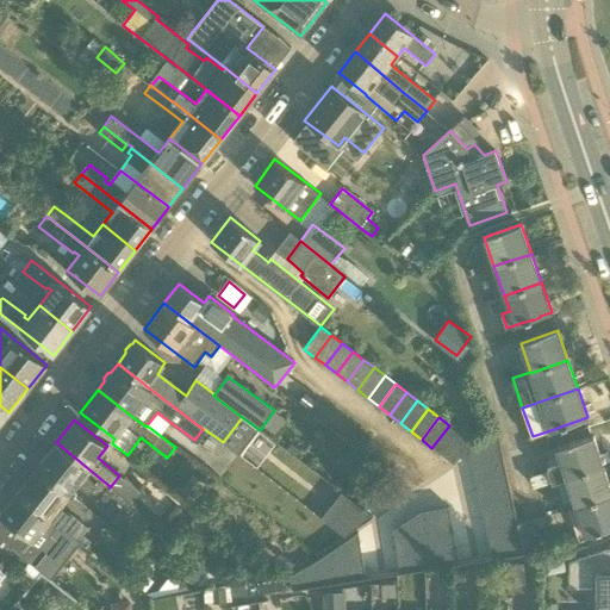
[(460,434),(449,425),(431,448),(443,456),(460,434)]
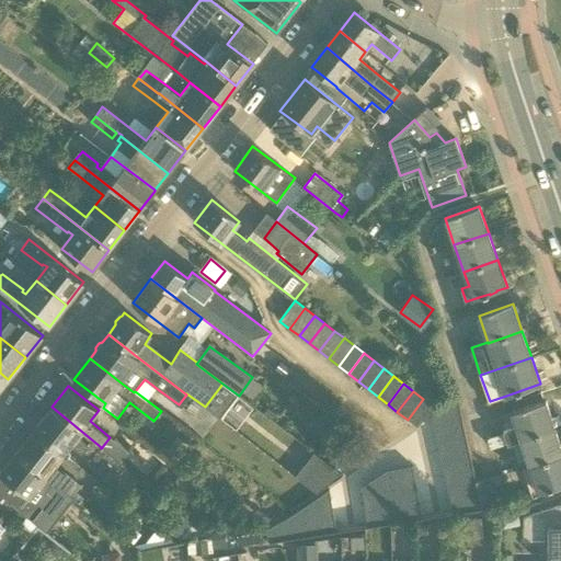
[(436,409),(432,413),(437,438),(464,433),(455,393),(435,408),(436,409)]
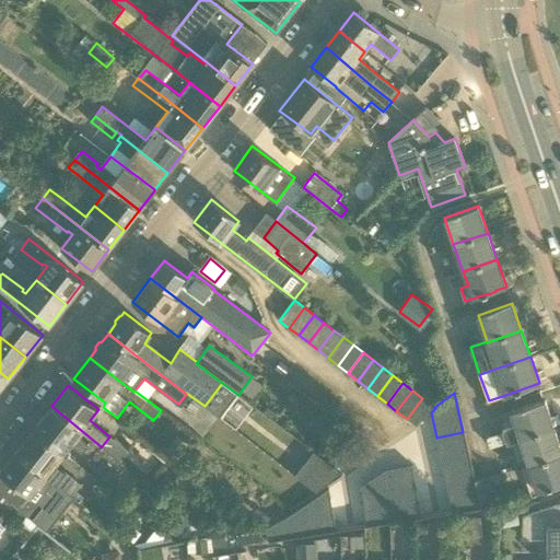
[(431,412),(435,408),(434,407),(422,398),(407,419),(417,426),(431,412)]
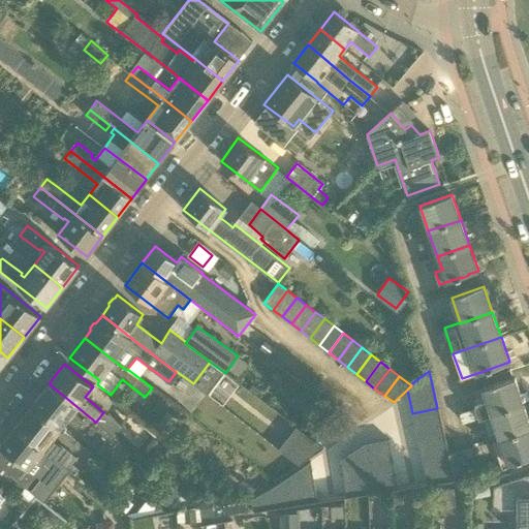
[(478,417),(491,414),(524,404),(516,378),(483,389),(471,393),(478,417)]
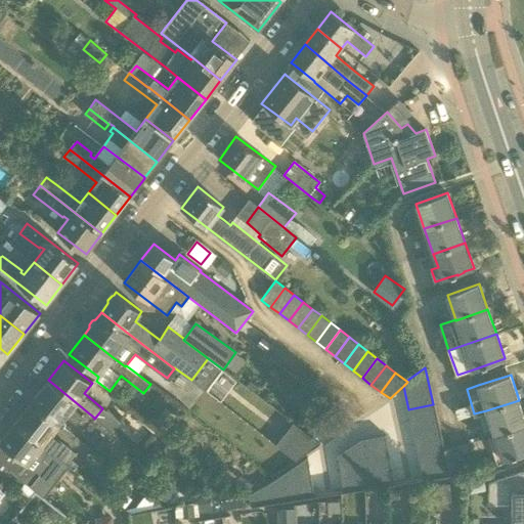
[(113,431),(95,418),(94,419),(94,418),(48,380),(31,402),(59,425),(68,415),(78,423),(78,422),(85,428),(82,431),(101,446),(113,431)]
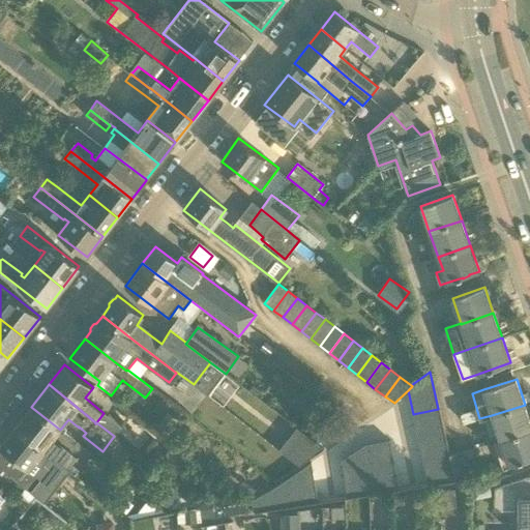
[(500,440),(529,431),(529,421),(525,405),(492,415),(500,440)]
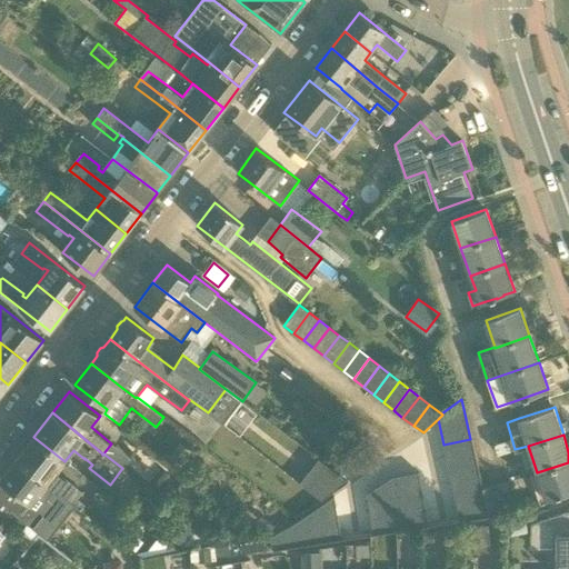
[(56,471),(65,461),(33,437),(16,459),(62,495),(61,496),(67,499),(67,500),(73,506),(82,493),(76,488),(77,488),(56,471)]
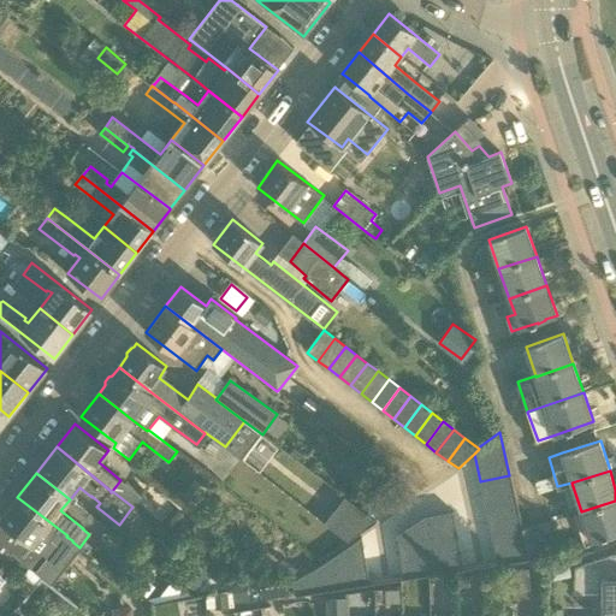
[(509,475),(480,481),(492,537),(521,531),(509,475)]
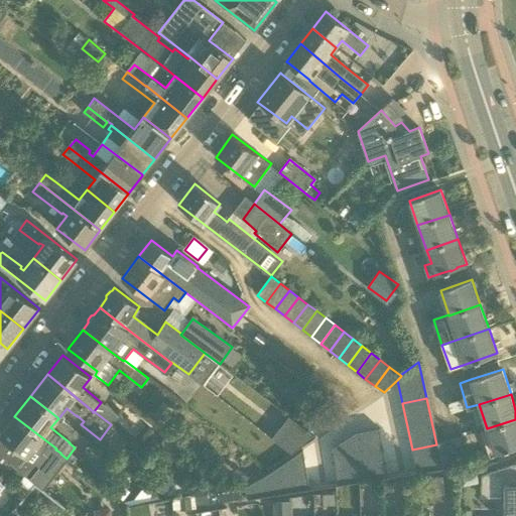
[(10,465),(31,482),(48,460),(58,468),(67,459),(60,454),(60,453),(55,449),(56,448),(14,416),(0,433),(0,467),(4,471),(10,465)]
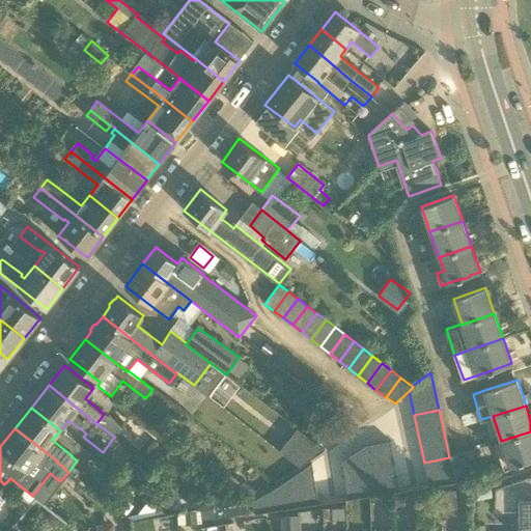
[(530,431),(501,441),(509,467),(530,459),(530,431)]
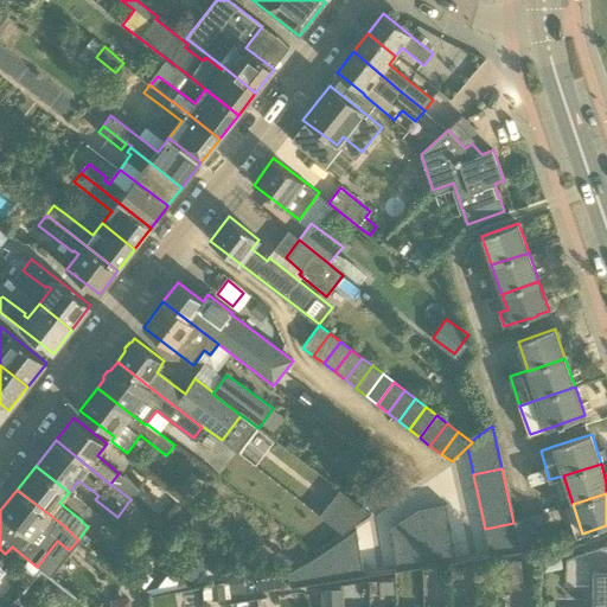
[(356,523),(349,517),(332,505),(324,516),(345,532),(356,523)]
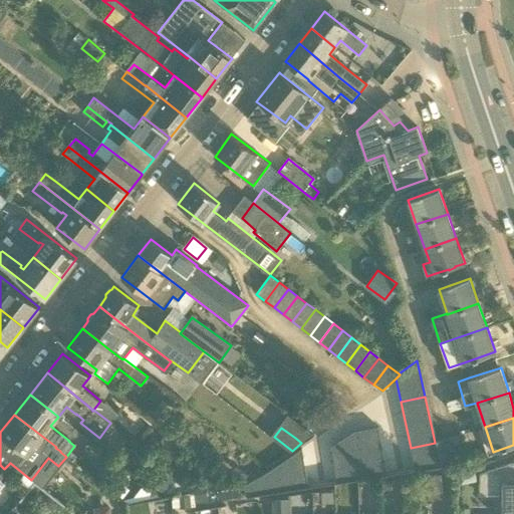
[(354,432),(331,447),(331,448),(333,460),(358,456),(382,452),(378,428),(354,432)]
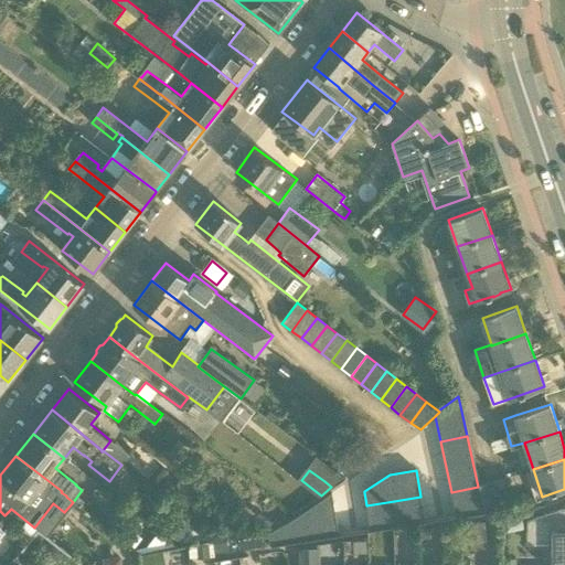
[(484,510),(497,507),(491,482),(479,486),(484,510)]
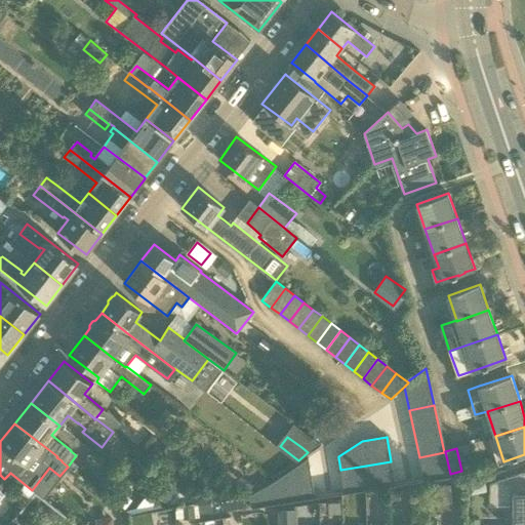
[(444,452),(419,457),(421,469),(447,463),(444,452)]
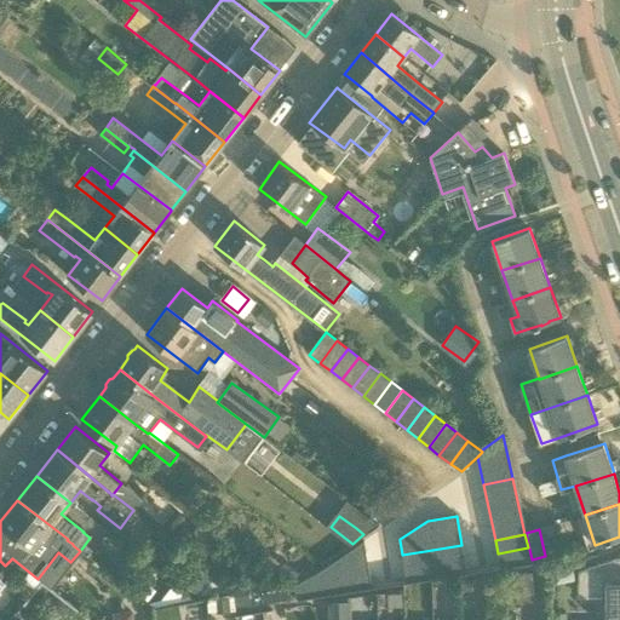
[(325,569),(293,587),(296,601),(372,589),(365,541),(365,543),(325,569)]
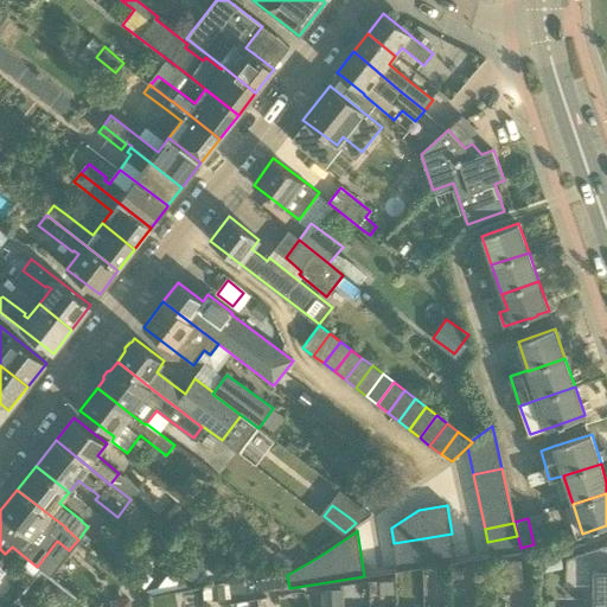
[(452,534),(423,538),(425,551),(427,567),(451,563),(457,562),(452,534)]
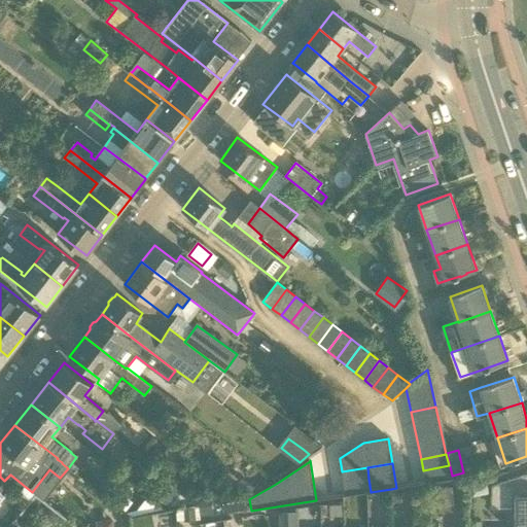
[(449,465),(423,470),(426,484),(451,479),(449,465)]
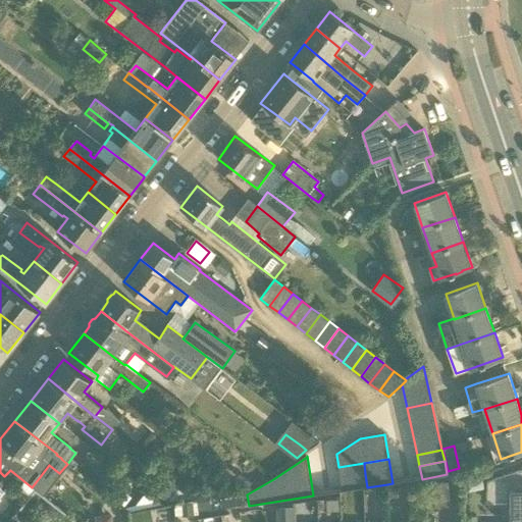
[(364,463),(338,467),(341,478),(365,474),(364,463)]
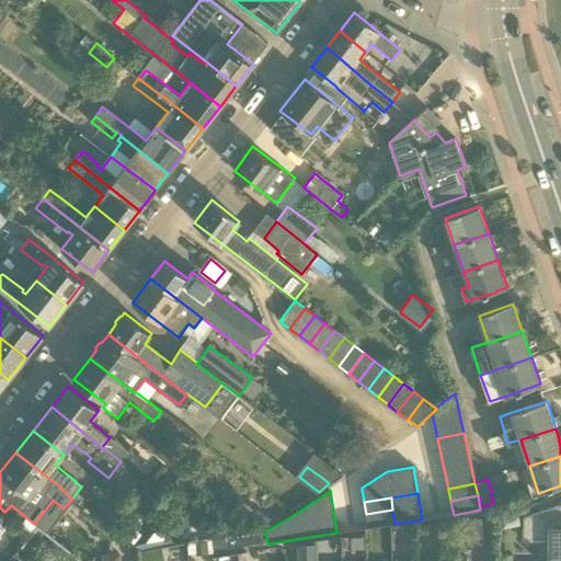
[(560,560),(560,505),(524,517),(524,540),(549,540),(548,560),(560,560)]
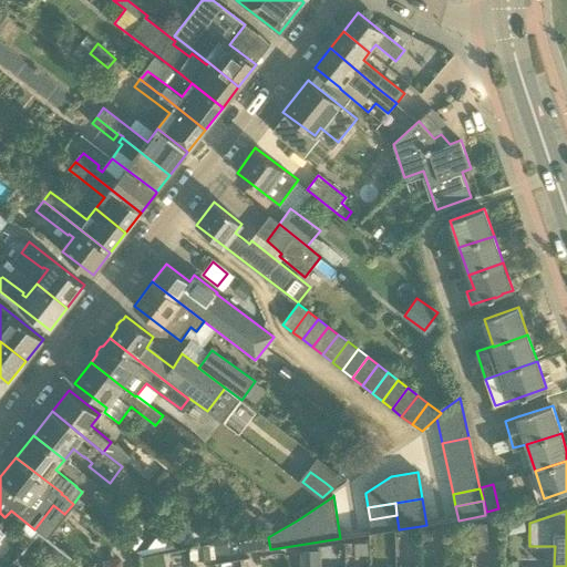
[(397,515),(370,519),(370,523),(372,534),(399,529),(397,515)]
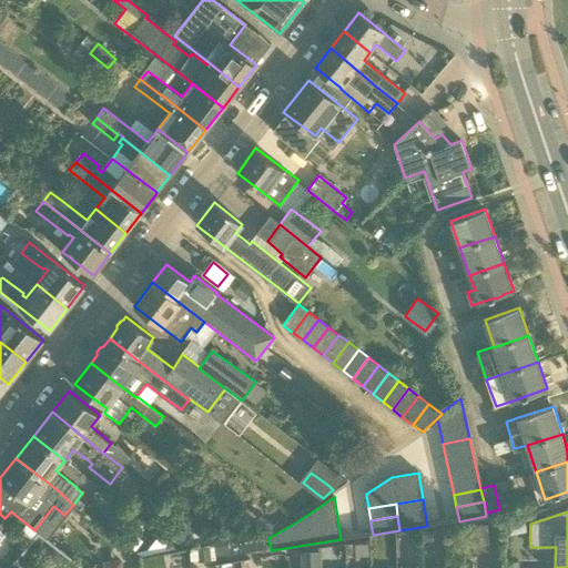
[(194,534),(195,531),(182,520),(168,537),(182,548),(194,534)]
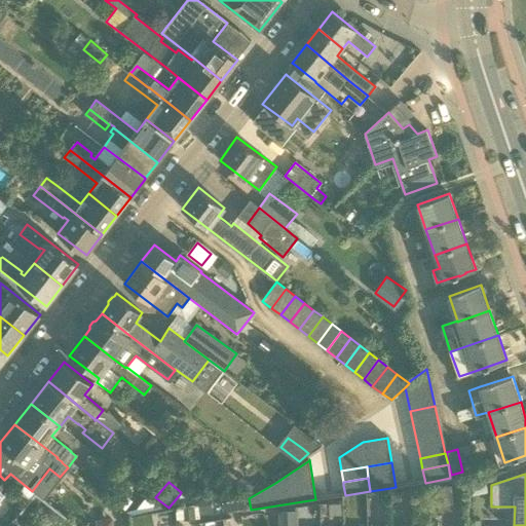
[(437,487),(439,511),(453,511),(452,487),(437,487)]
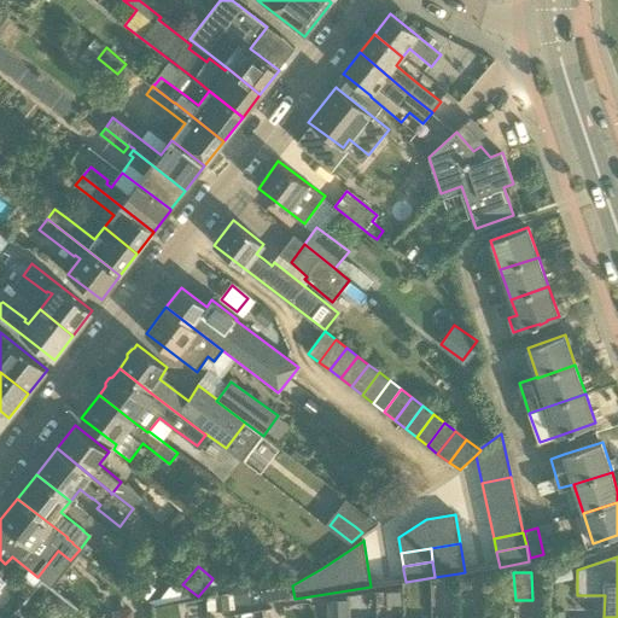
[(173,584),(161,599),(164,605),(192,600),(173,584)]
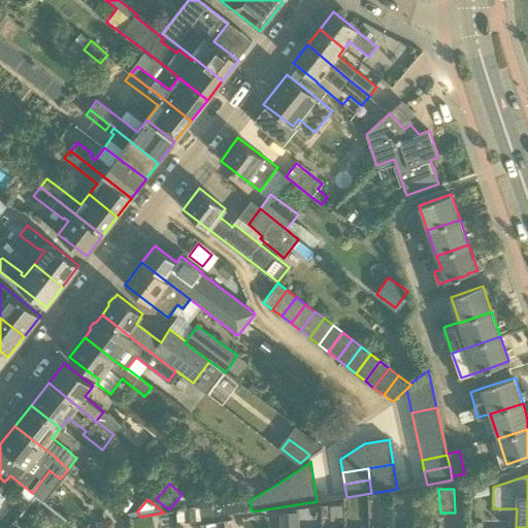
[(194,506),(183,508),(185,521),(185,523),(196,522),(194,506)]
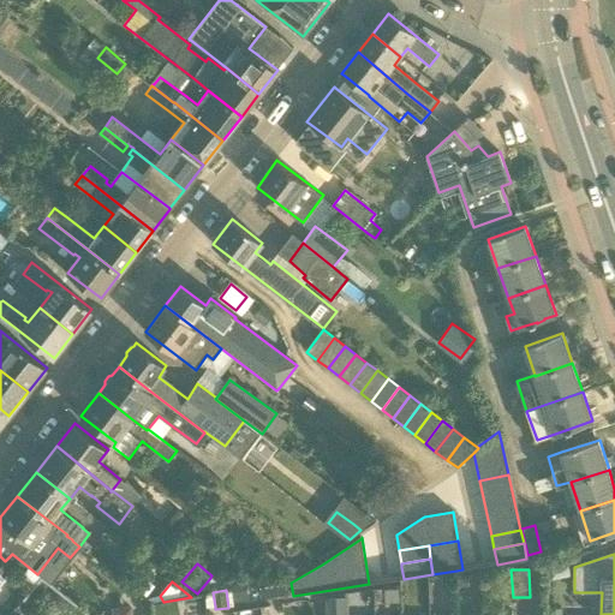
[(213,592),(204,595),(207,608),(215,607),(213,592)]
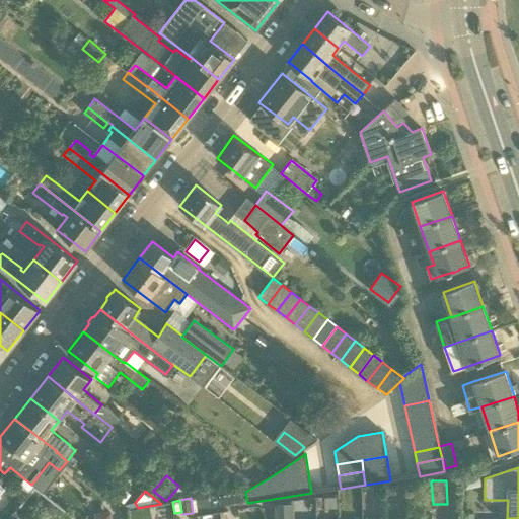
[(293,518),(293,505),(274,506),(274,518),(293,518)]
